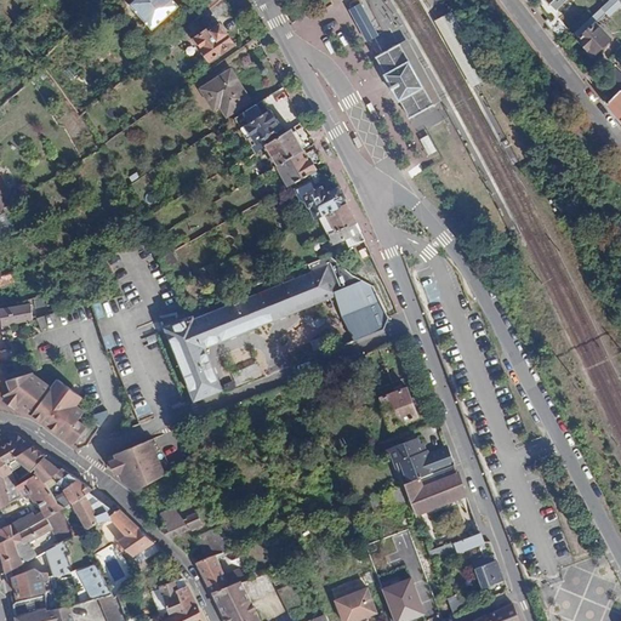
[(176,0),(127,0),(149,24),(176,0)]
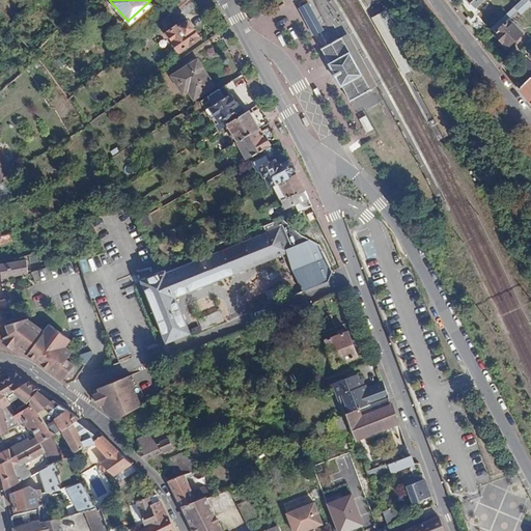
[(192,0),(185,0),(176,7),(183,15),(196,4),(192,0)]
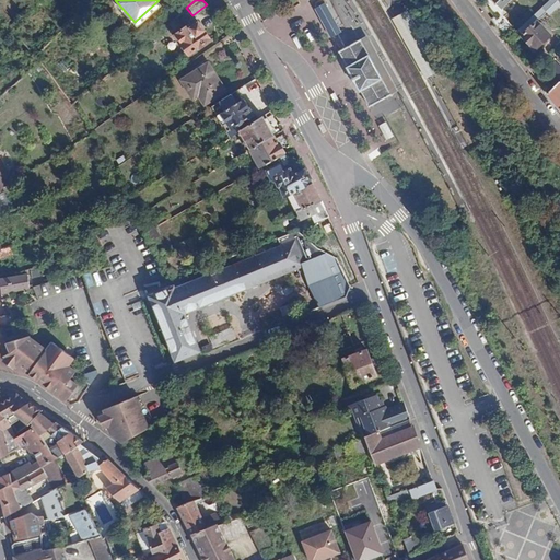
[(327,4),(315,11),(330,41),(342,34),(327,4)]
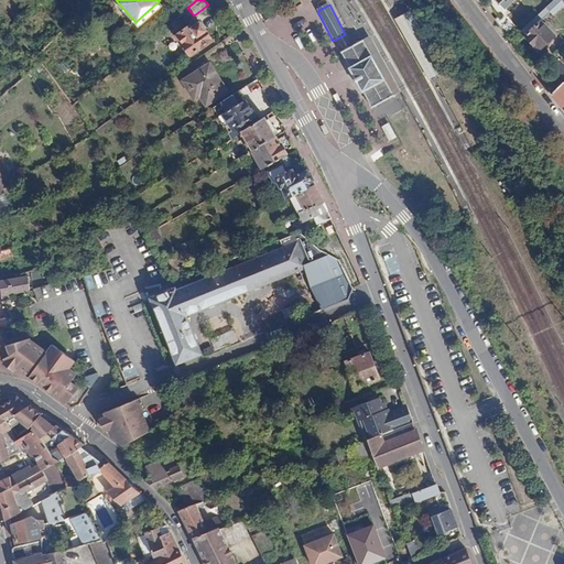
[(445,74),(411,13),(396,22),(430,83),(437,78),(445,74)]
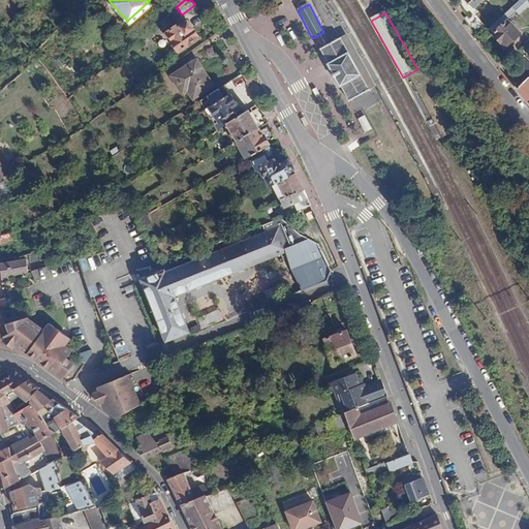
[(8,22),(3,16),(0,19),(0,20),(4,25),(8,22)]
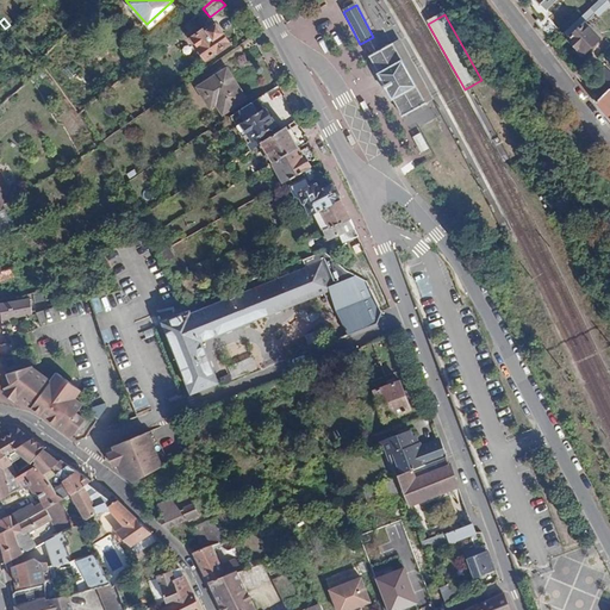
[(586,54),(601,38),(586,22),(570,37),(586,54)]
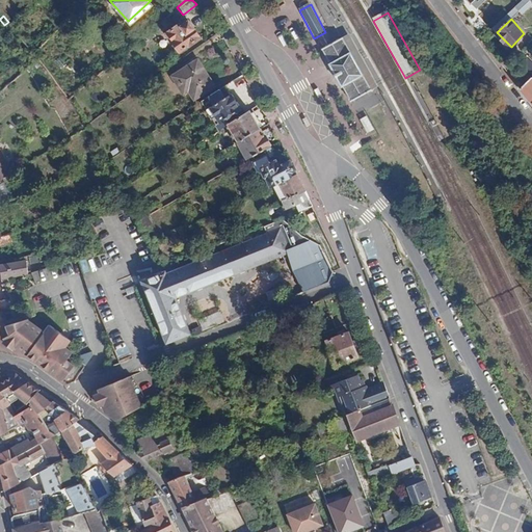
[(197,36),(188,22),(184,26),(181,22),(165,32),(178,51),(197,36)]
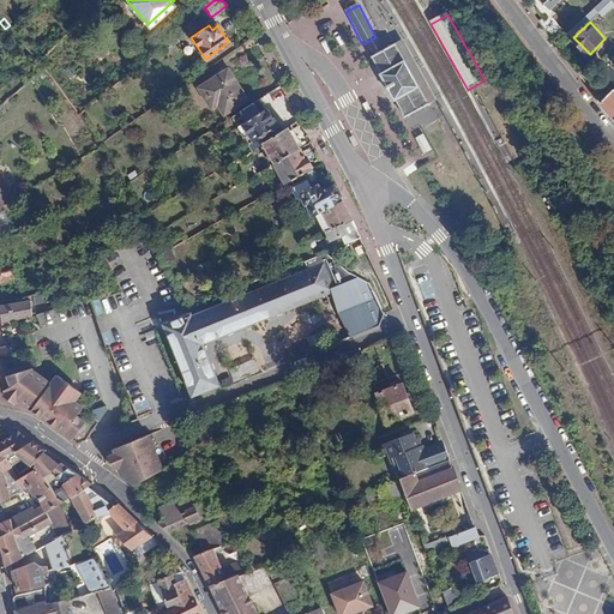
[(404,41),(397,44),(415,78),(432,107),(439,103),(404,41)]
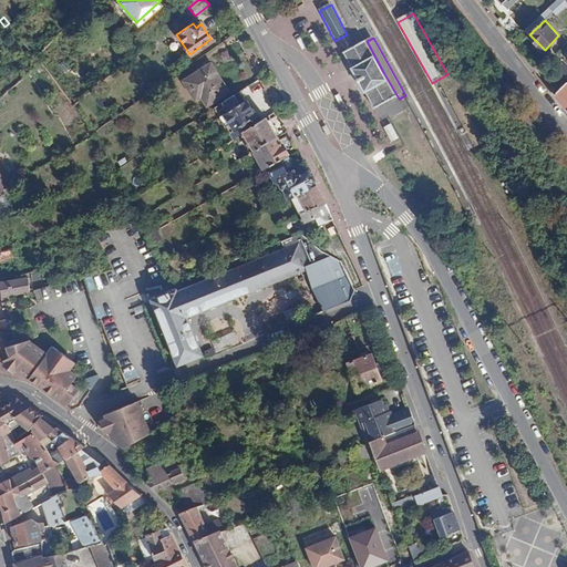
[(350,51),(343,54),(351,66),(360,83),(375,111),(399,99),(383,72),(367,41),(366,42),(350,51)]
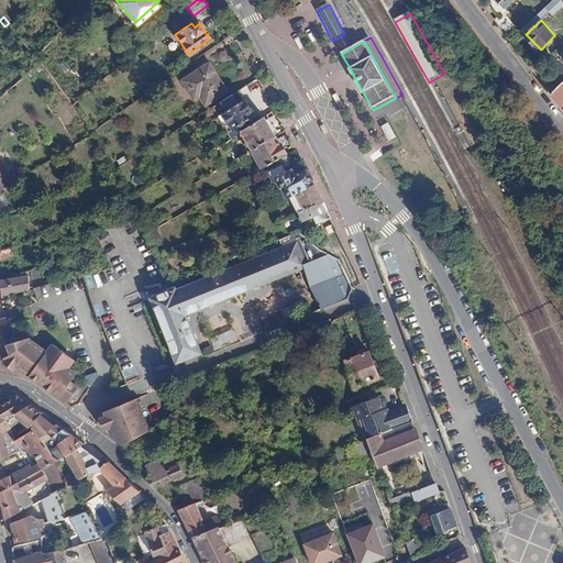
[(225,89),(207,63),(181,80),(187,90),(194,86),(205,103),(225,89)]
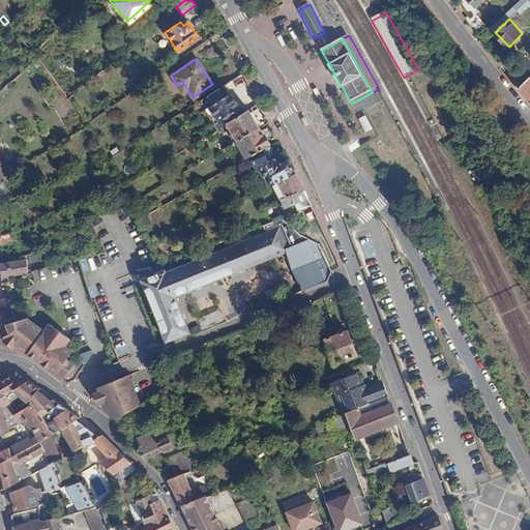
[(529,76),(519,87),(529,101),(529,76)]
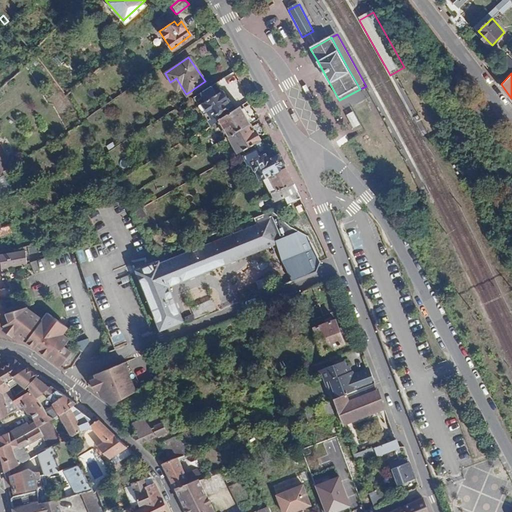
[(216,81),(201,91),(208,100),(198,106),(209,124),(224,115),(222,112),(231,106),(216,81)]
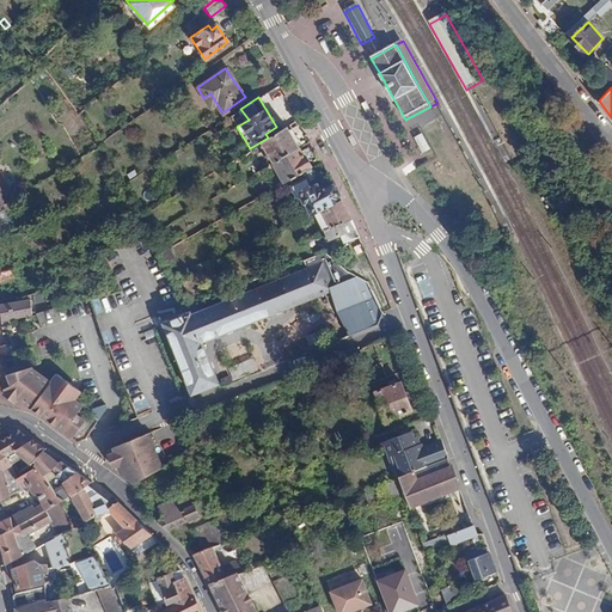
[(268,138),(250,148),(254,153),(264,147),(273,161),(274,163),(300,147),(287,126),(268,138)]
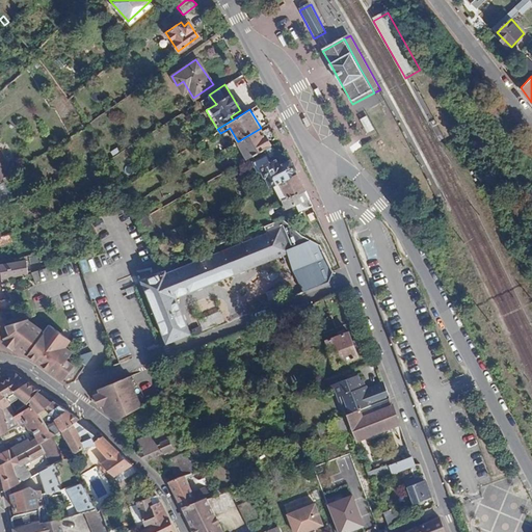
[(369,115),(362,117),(367,132),(374,130),(369,115)]
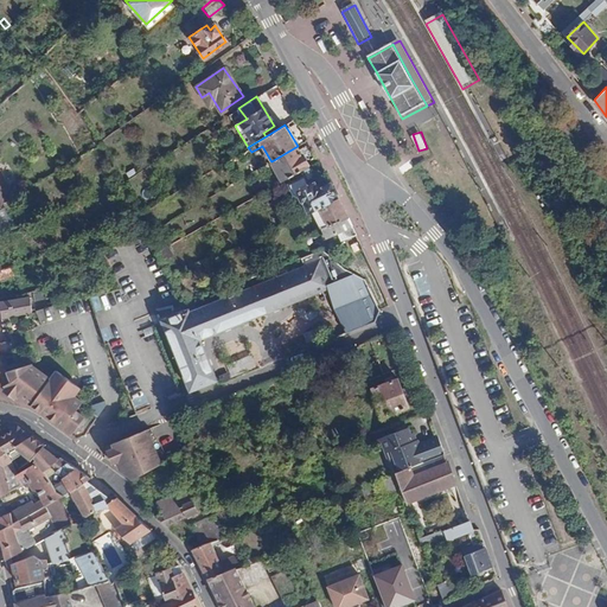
[(298,146),(272,161),(282,180),(304,167),(308,165),(298,146)]
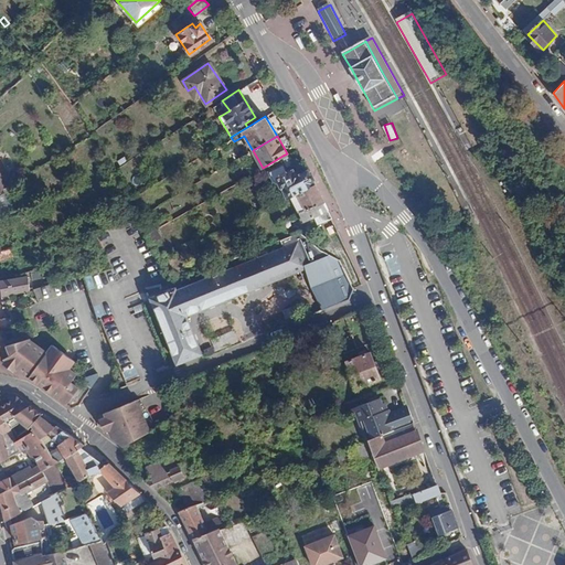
[(301,157),(297,148),(287,153),(283,156),(287,166),(301,157)]
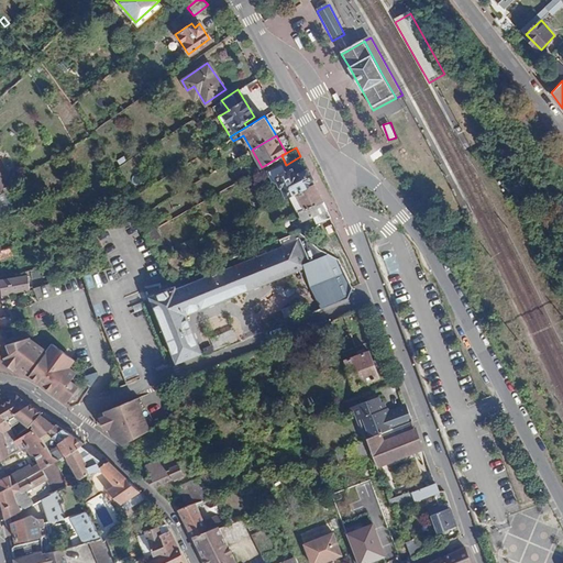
[(0,191),(2,191),(12,180),(0,157),(0,191)]
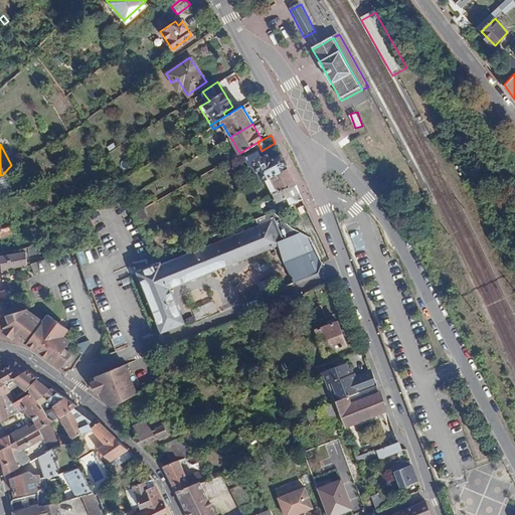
[(288,167),(281,153),(272,158),(266,158),(265,156),(260,158),(255,152),(244,158),(248,165),(251,166),(253,165),(262,179),(263,180),(266,179),(288,167)]
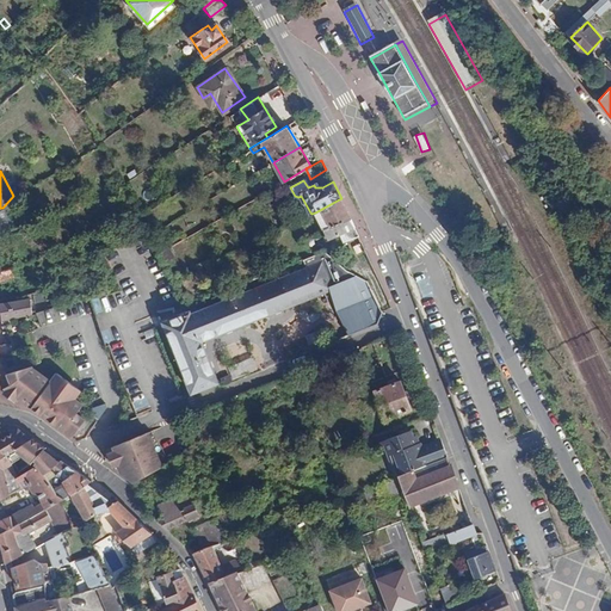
[(343,198),(341,198),(315,213),(331,242),(341,236),(345,241),(359,235),(343,198)]
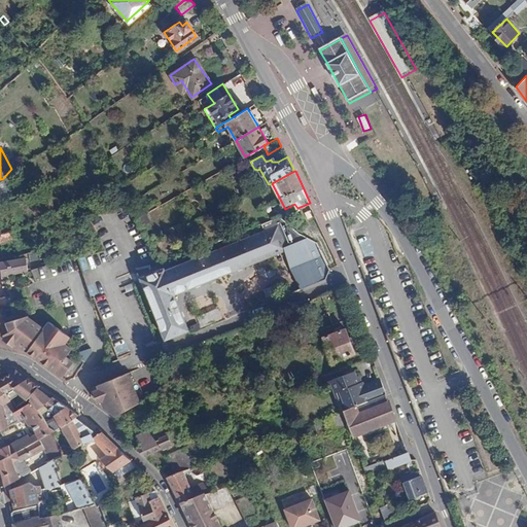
[(123,184),(121,182),(113,186),(119,196),(127,191),(123,184)]
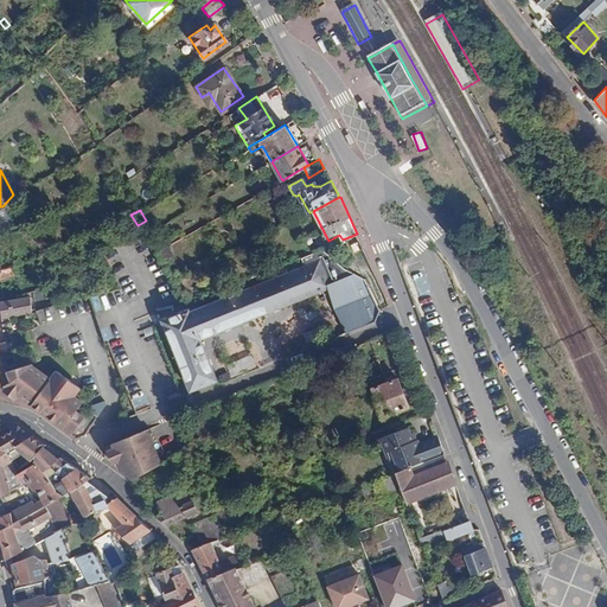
[(174,254),(170,244),(160,250),(164,260),(174,254)]
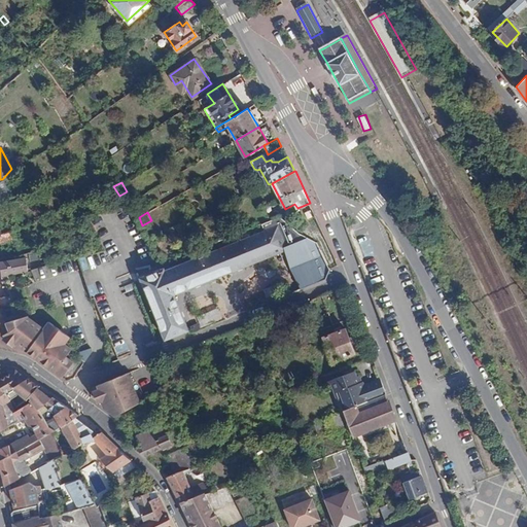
[(161,265),(159,265),(132,274),(140,284),(143,290),(143,292),(161,337),(161,339),(188,328),(174,292),(286,248),(278,226),(178,266),(175,258),(161,265)]
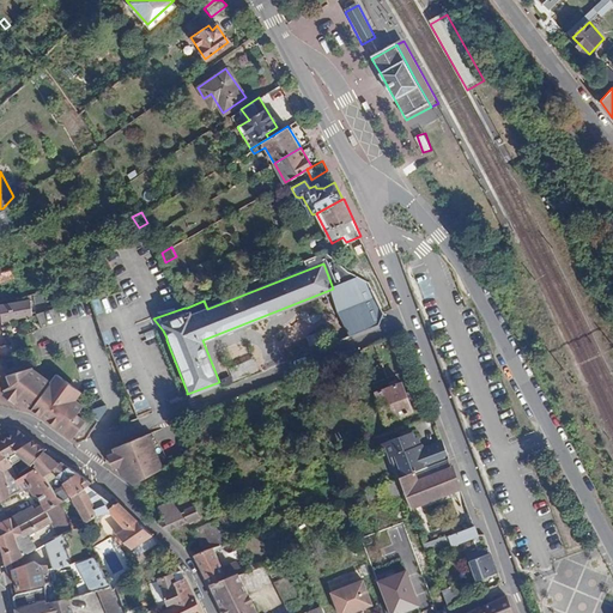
[(339,290),(317,298),(329,327),(350,319),(339,290)]
